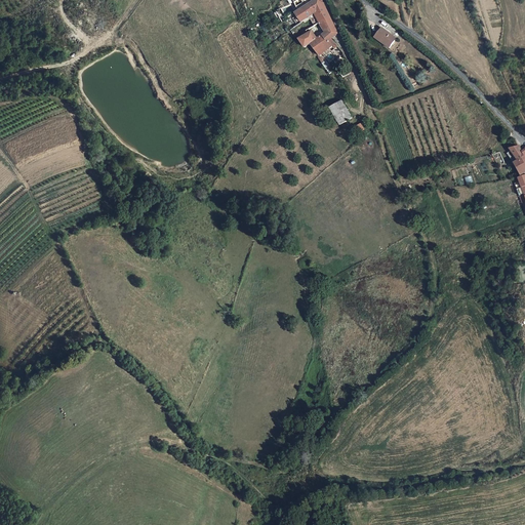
[(323,4),(320,0),(314,0),(297,11),(295,13),(303,22),(315,12),(320,22),(329,16),(327,11),(323,4)]
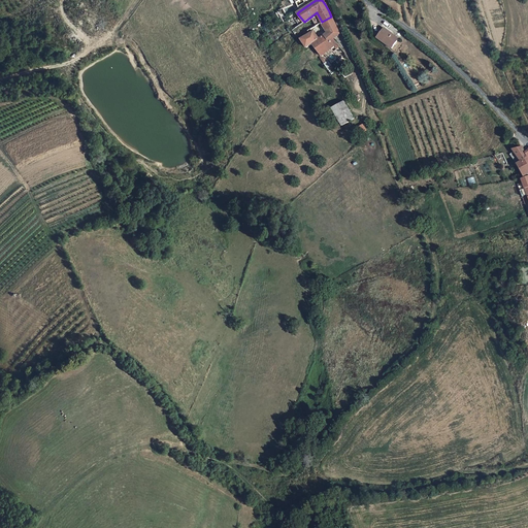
[(333,39),(339,34),(331,17),(322,22),(328,31),(333,39)]
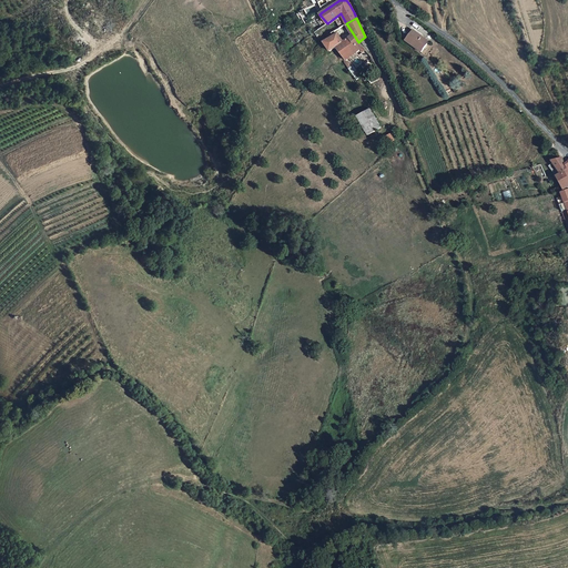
[(426,46),(430,39),(415,28),(408,37),(415,41),(417,39),(426,46)]
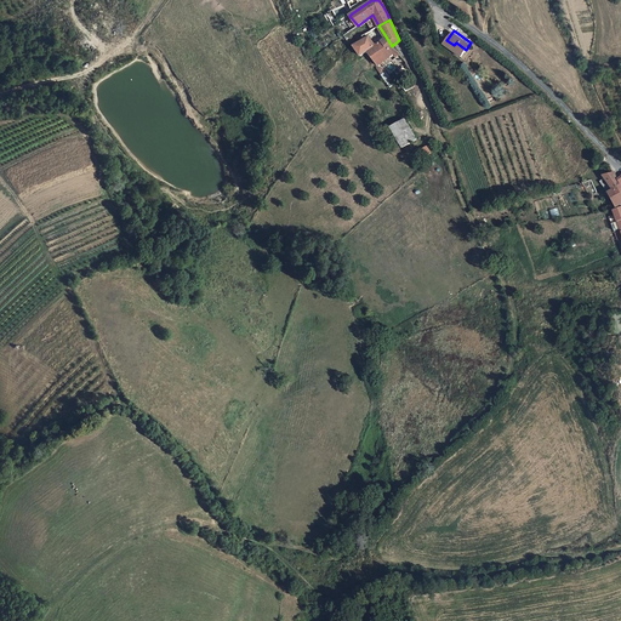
[(379,66),(381,64),(396,51),(392,46),(388,51),(383,41),(375,47),(369,36),(364,40),(354,46),(362,56),(368,52),(379,66)]
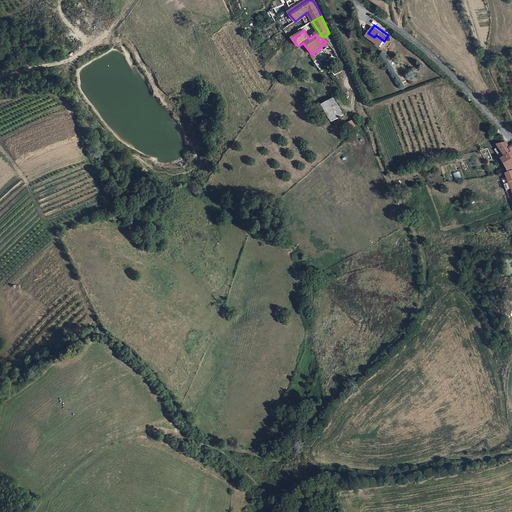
[(338,74),(341,72),(338,68),(332,72),(336,79),(339,77),(338,74)]
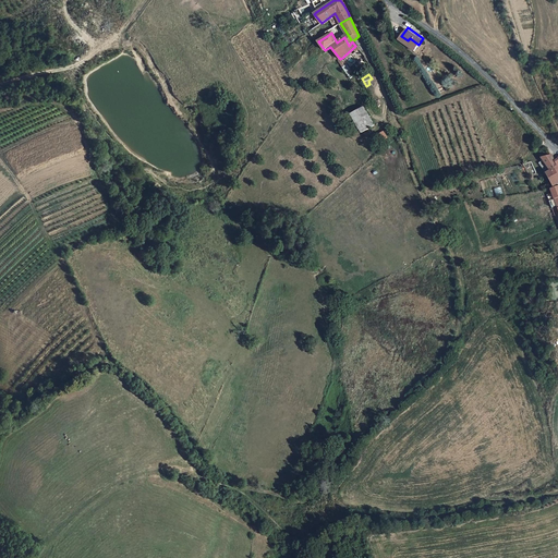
[(364,108),(351,117),(363,134),(375,125),(364,108)]
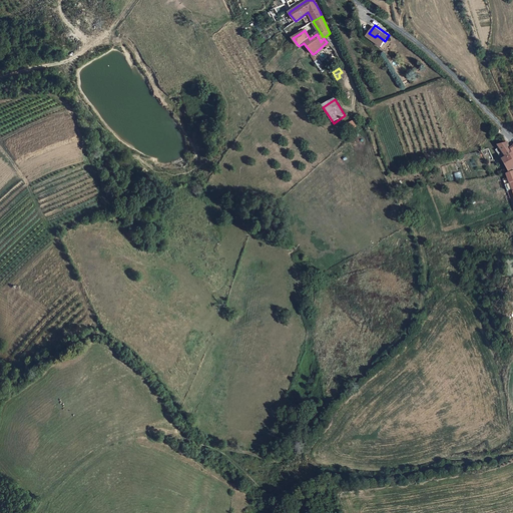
[(512,146),(511,148),(507,143),(498,145),(506,155),(503,158),(512,170),(512,169),(512,146)]
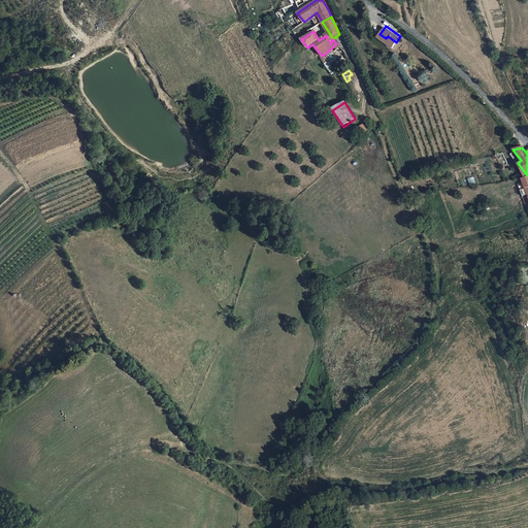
All buildings are outlined.
